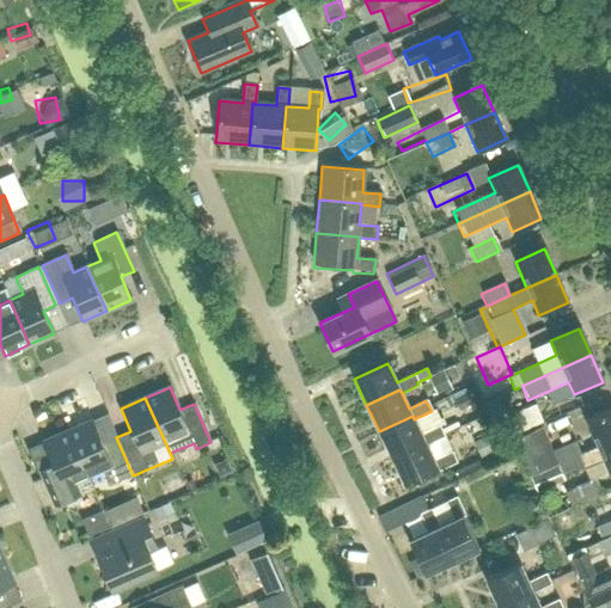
[(610,409),(585,421),(592,435),(553,453),(557,465),(610,441),(610,409)]
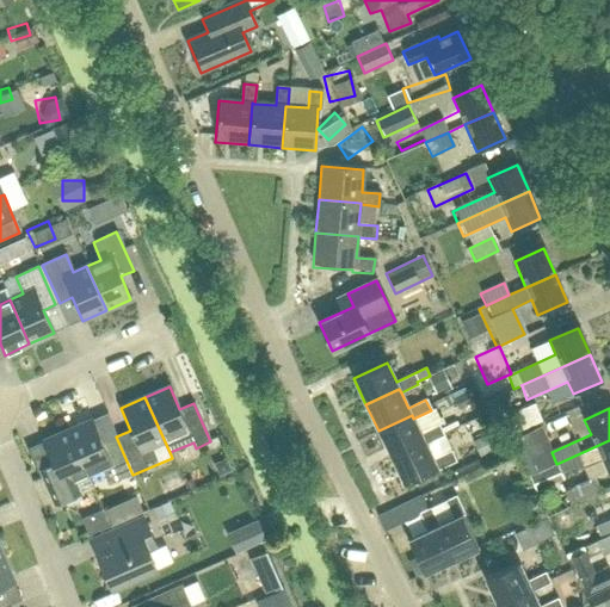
[(379,431),(390,457),(424,441),(426,444),(443,437),(438,426),(420,433),(413,419),(412,415),(379,431)]
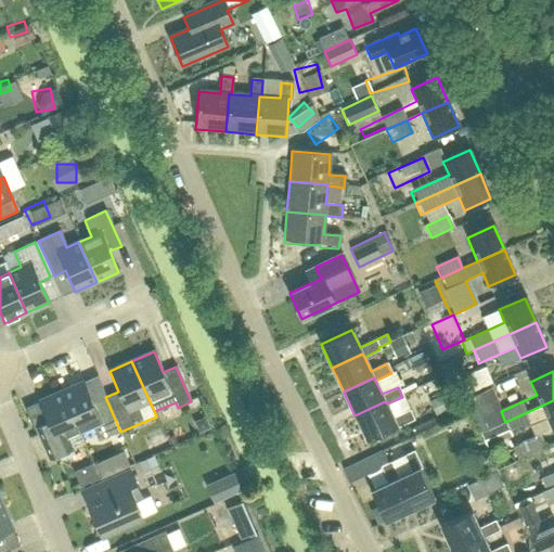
[(82,382),(61,392),(78,432),(91,426),(98,441),(120,432),(105,397),(92,402),(82,382)]
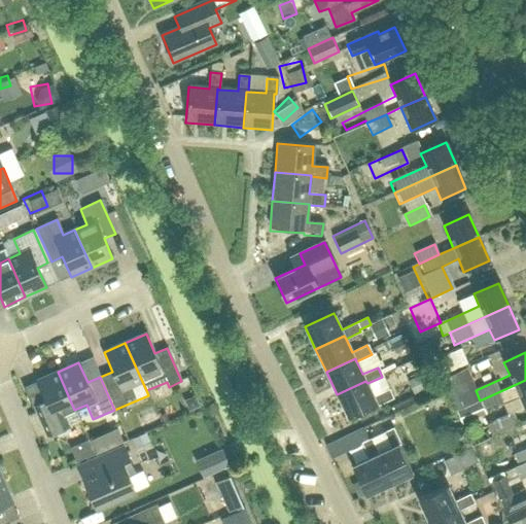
[(58,372),(37,381),(45,400),(34,406),(46,434),(70,424),(66,414),(74,410),(58,372)]
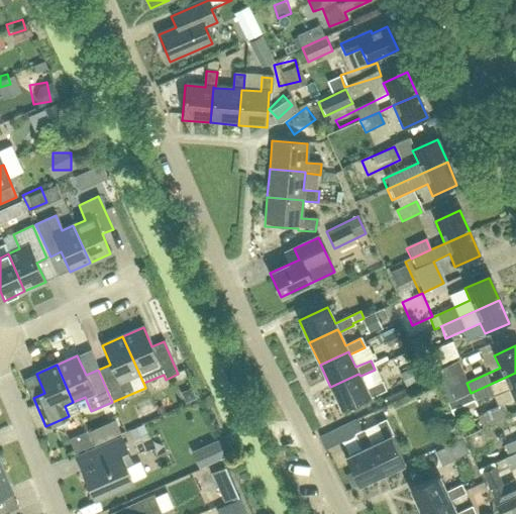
[(495,397),(510,390),(514,401),(515,400),(515,373),(471,393),(472,394),(448,404),(455,420),(480,409),(487,425),(507,416),(502,404),(499,406),(495,397)]
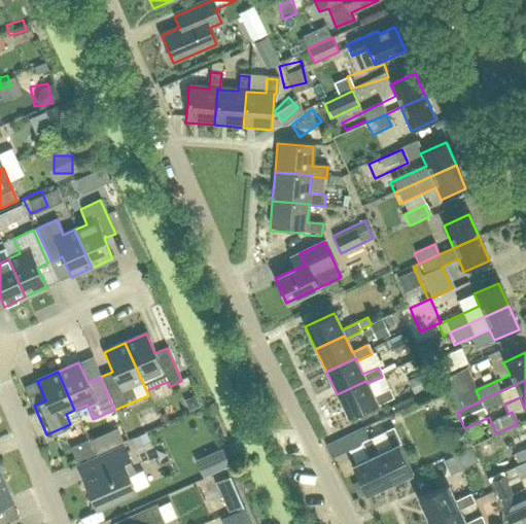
[(365,381),(337,394),(348,417),(376,404),(377,407),(392,398),(388,389),(374,396),(367,383),(365,381)]
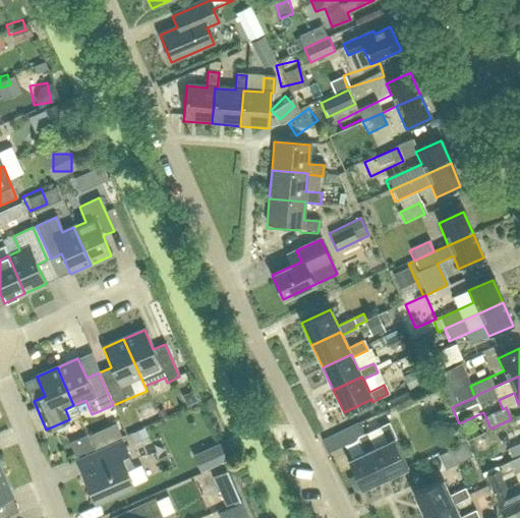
[(419,396),(429,418),(451,408),(441,386),(419,396)]
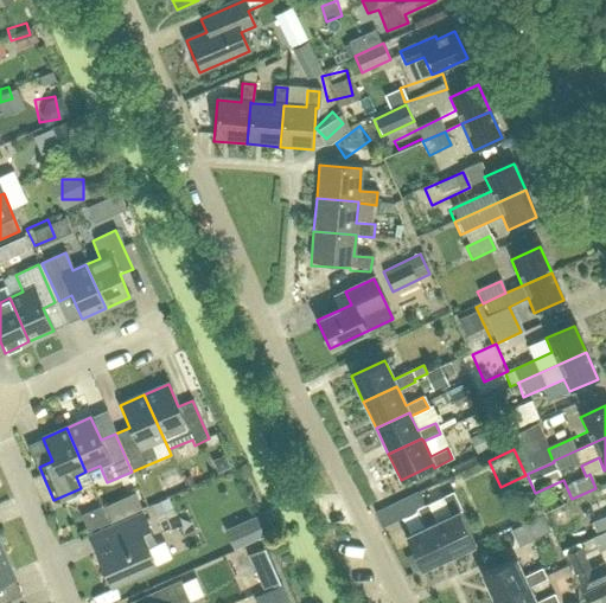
[(159,496),(178,486),(173,476),(153,487),(159,496)]
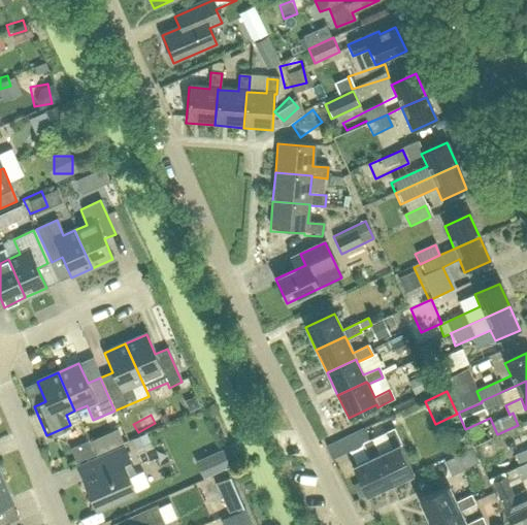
[(526,437),(526,429),(525,424),(500,434),(505,448),(526,437)]
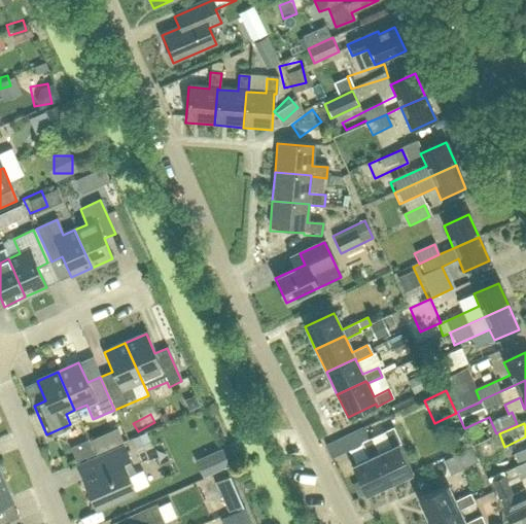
[(390,448),(377,454),(375,455),(388,484),(411,474),(397,446),(400,445),(392,428),(383,432),(390,448)]
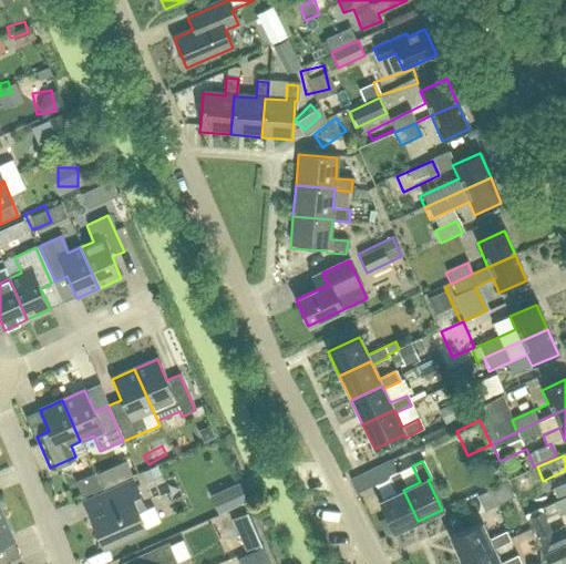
[(393,533),(418,521),(403,490),(405,489),(399,472),(389,478),(395,493),(378,502),(393,533)]
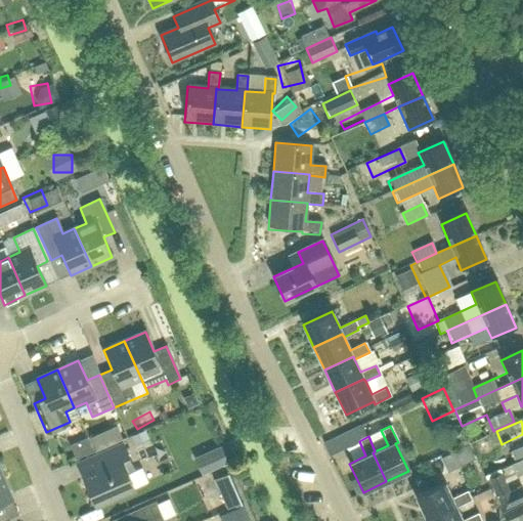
[(446,482),(469,472),(464,460),(470,457),(462,438),(433,450),(446,482)]
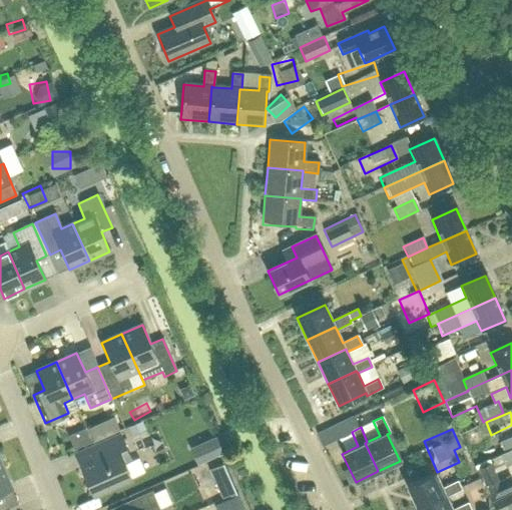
[(126,462),(128,458),(124,450),(125,450),(119,436),(76,455),(93,495),(130,478),(124,463),(126,462)]
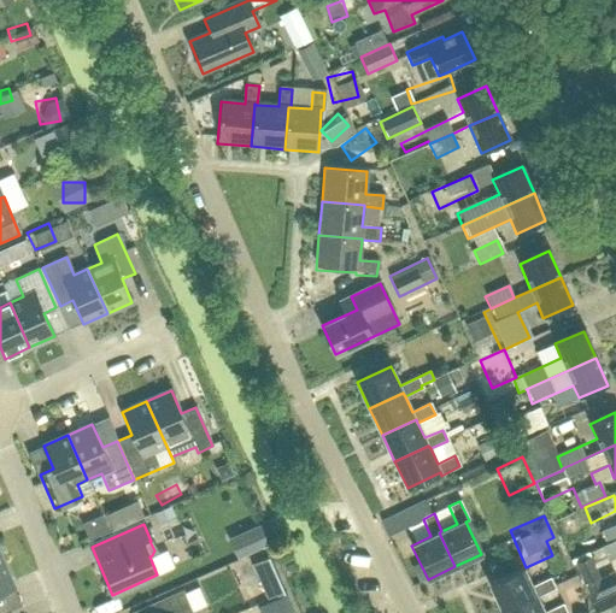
[(259,524),(228,540),(238,559),(269,544),(259,524)]
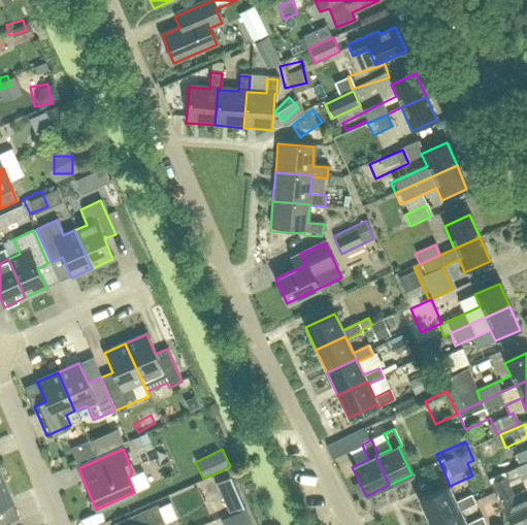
[(490,481),(515,469),(514,469),(526,463),(526,451),(491,467),(492,469),(486,471),(490,481)]
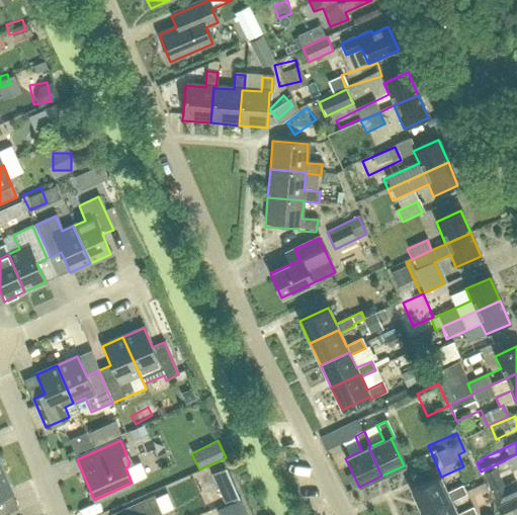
[(516,454),(504,460),(505,460),(506,464),(483,475),(497,505),(516,496),(516,489),(514,482),(502,488),(498,478),(516,468),(516,454)]
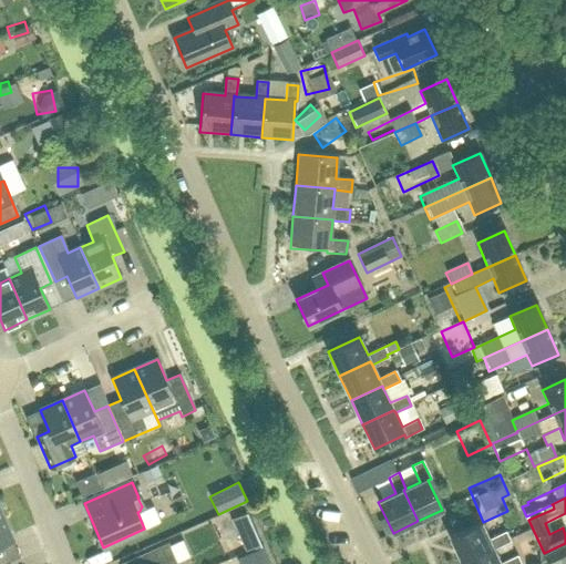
[(0,547),(12,542),(2,519),(0,520),(0,547)]
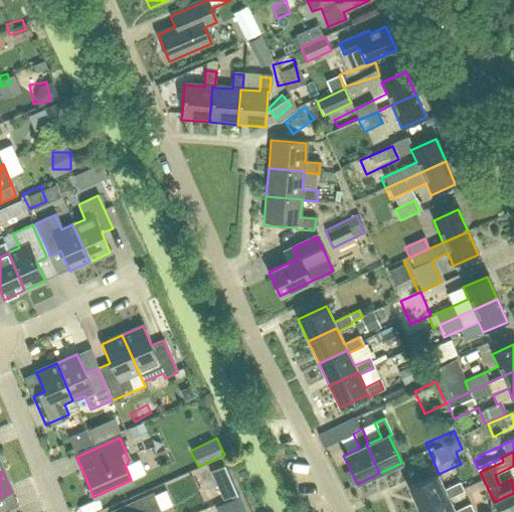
[(447,497),(448,499),(463,492),(459,483),(444,490),(437,474),(408,488),(418,510),(447,497)]
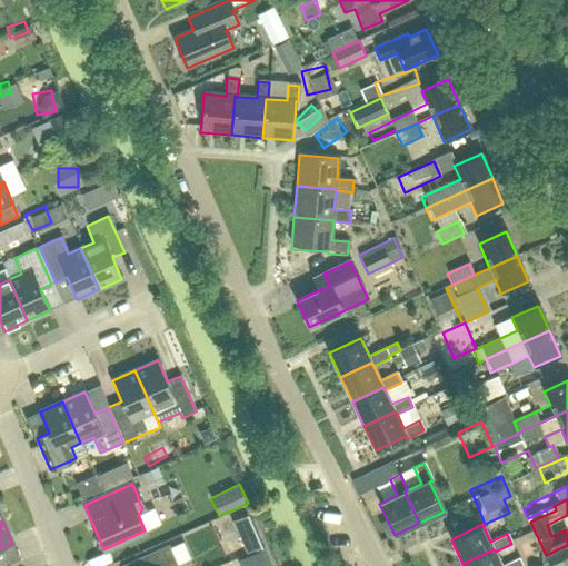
[(519,528),(507,532),(512,548),(525,545),(519,528)]
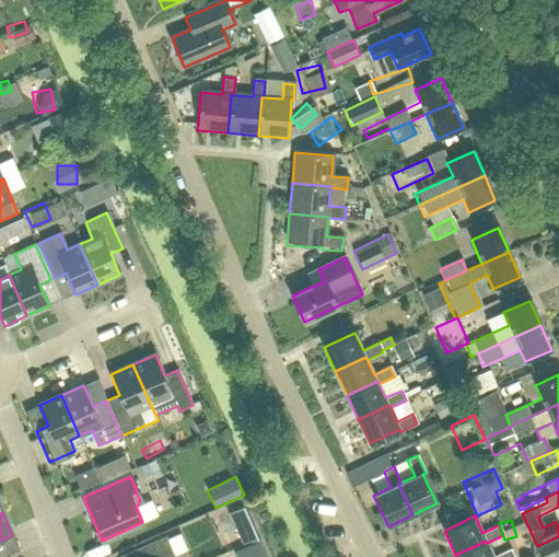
[(174,556),(165,536),(121,556),(174,556)]
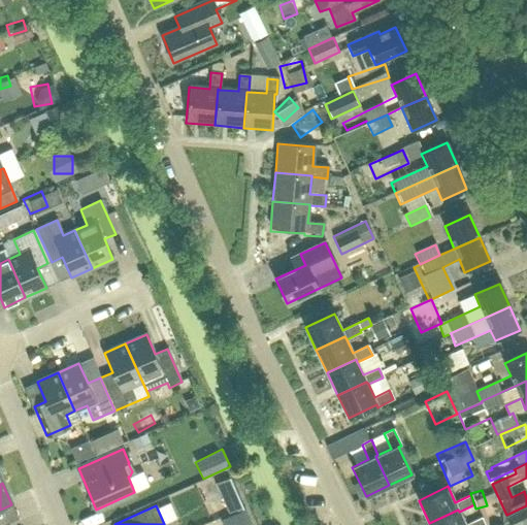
[(526,524),(526,506),(506,517),(509,524),(526,524)]
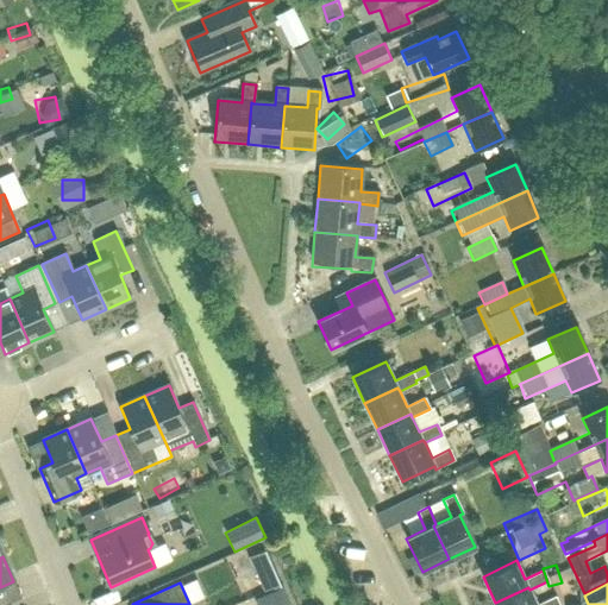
[(289,604),(281,586),(254,599),(256,604),(289,604)]
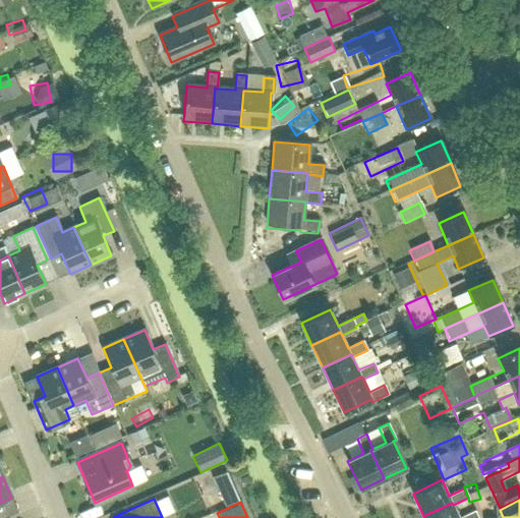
[(459,517),(453,505),(452,503),(423,516),(423,517),(477,517),(474,511),(461,517),(459,517)]
